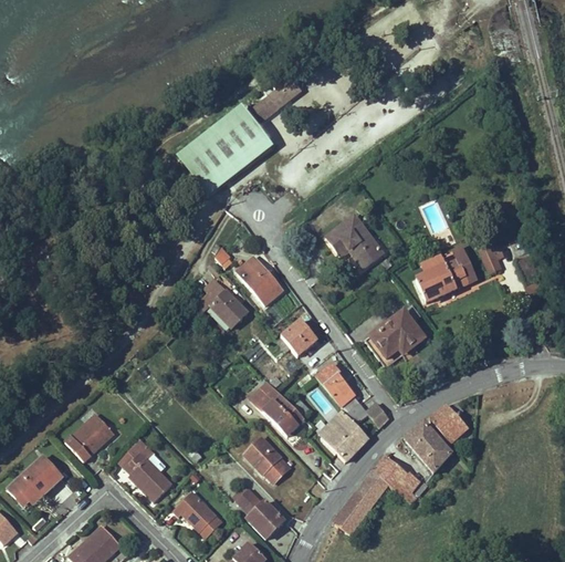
[(293,77),(252,108),(262,121),(302,91),(293,77)]
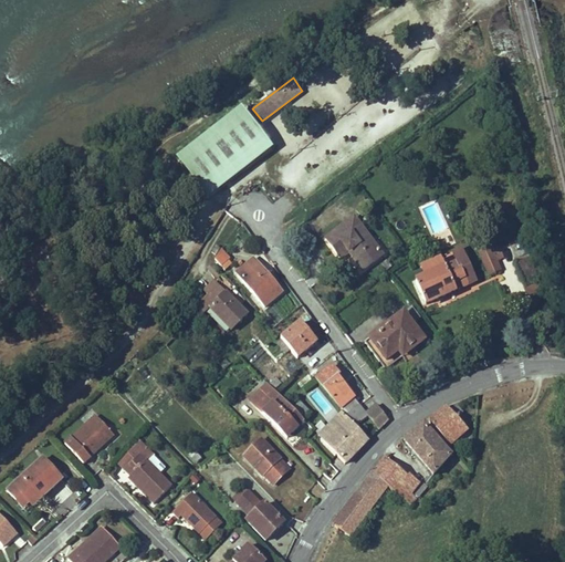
[(207,198),(273,147),(241,106),(175,157),(207,198)]
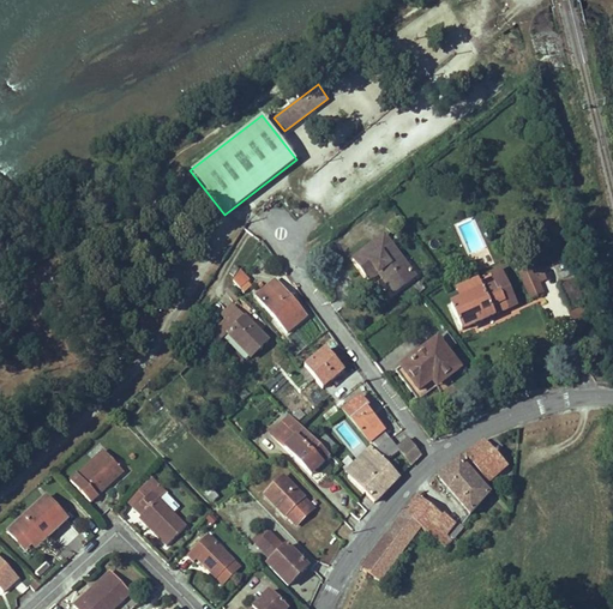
[(403,221),(397,212),(386,221),(392,228),(403,221)]
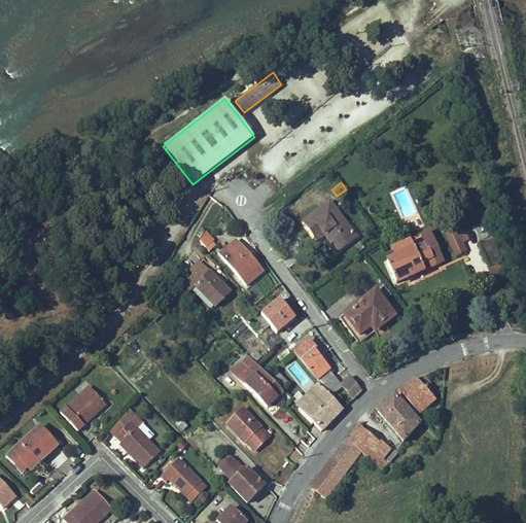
[(331,200),(306,219),(318,238),(326,232),(339,249),(357,235),(331,200)]
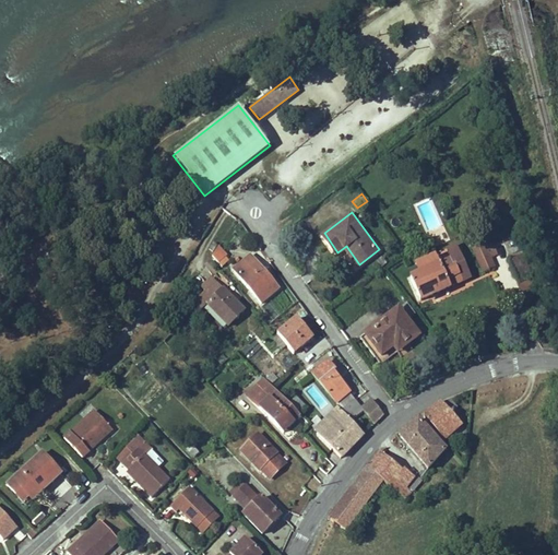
[(473,247),(484,270),(497,264),(493,255),(499,250),(494,238),(473,247)]
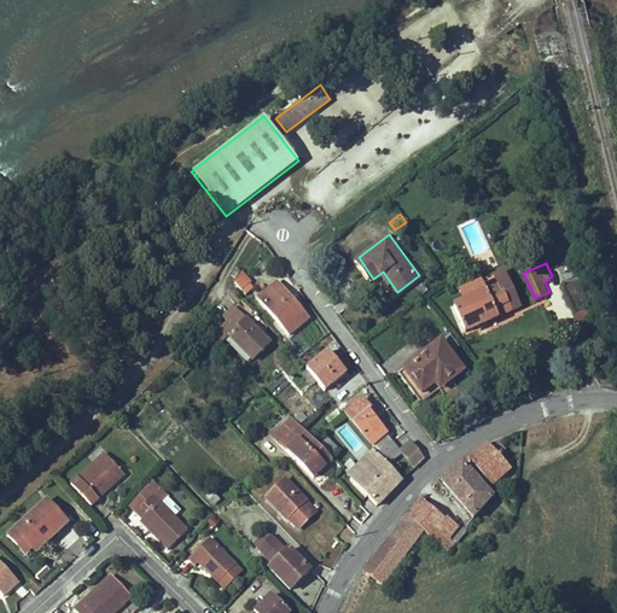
[(493,272),(498,284),(485,290),(482,280),(459,290),(464,299),(454,304),(466,332),(499,317),(498,314),(522,303),(505,266),(493,272)]
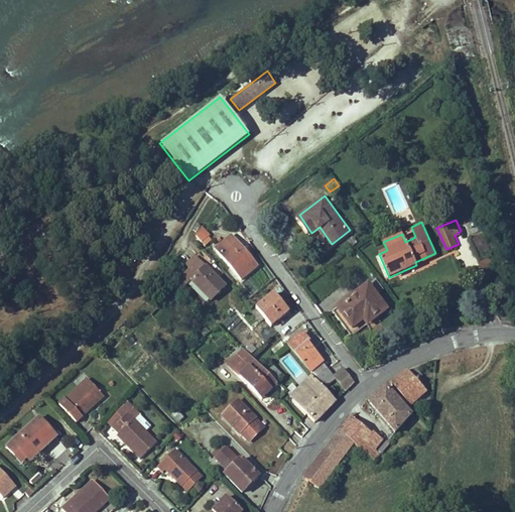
[(213,235),(204,224),(198,233),(205,241),(212,236),(213,235)]
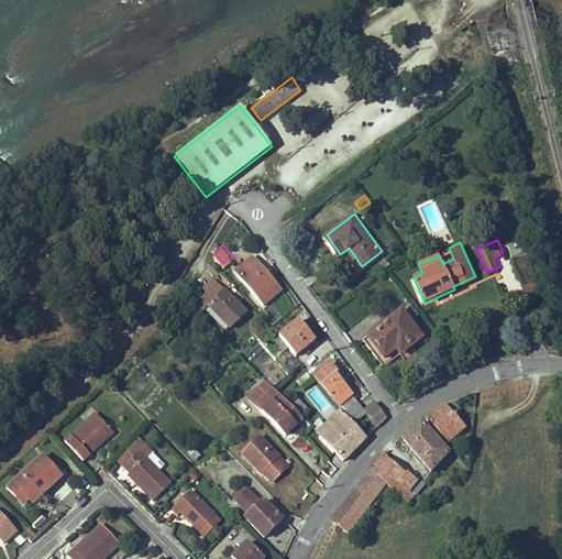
[(531,261),(528,252),(514,259),(518,267),(531,261)]
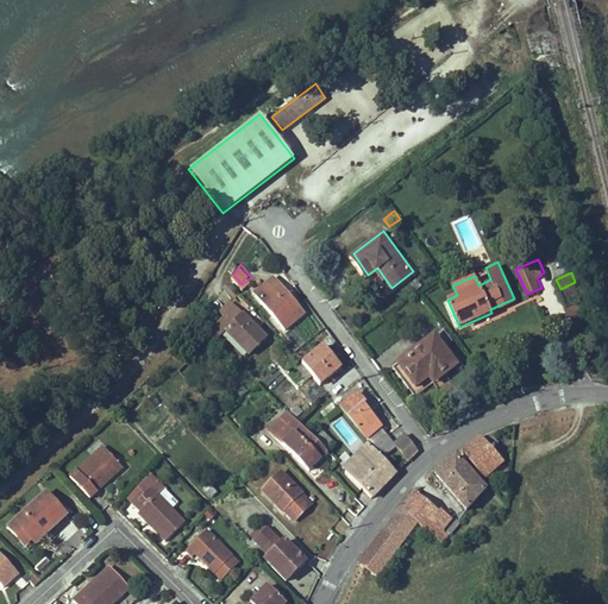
[(275,276),(257,290),(287,327),(305,312),(275,276)]
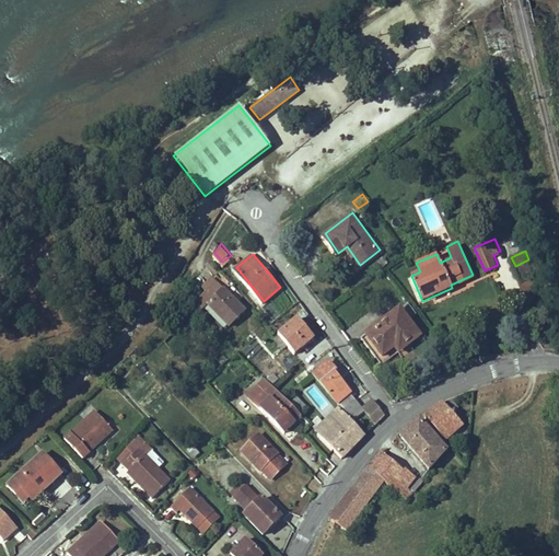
[(232,261),(230,256),(222,262),(225,266),(232,261)]
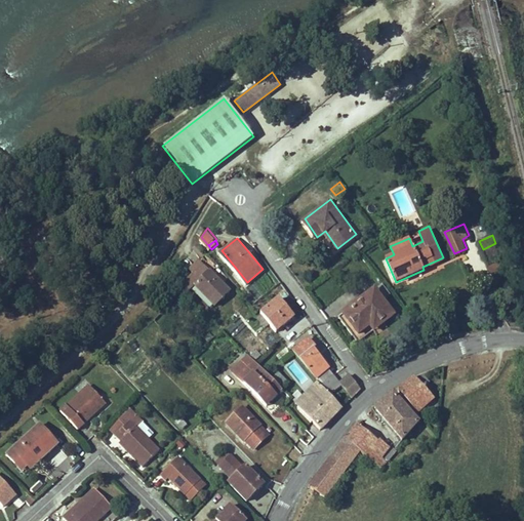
[(501,256),(495,243),(483,249),(488,262),(501,256)]
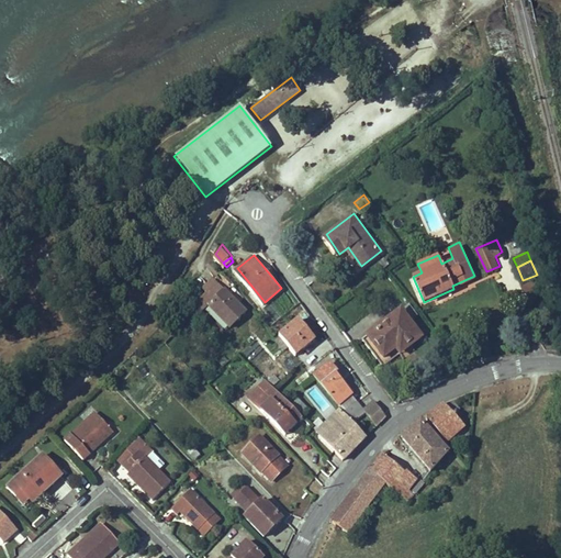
[(229,327),(248,308),(225,287),(214,277),(205,287),(210,290),(197,304),(203,311),(208,304),(229,327)]
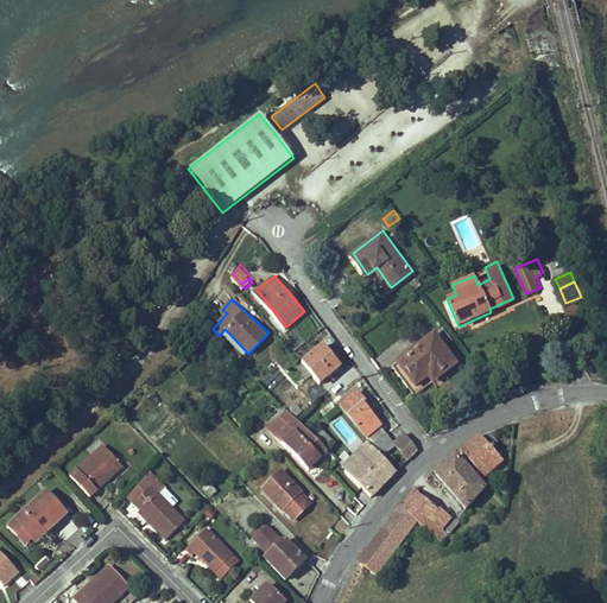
[(441,366),(446,372),(457,362),(435,332),(399,360),(417,383),(430,374),(441,366)]
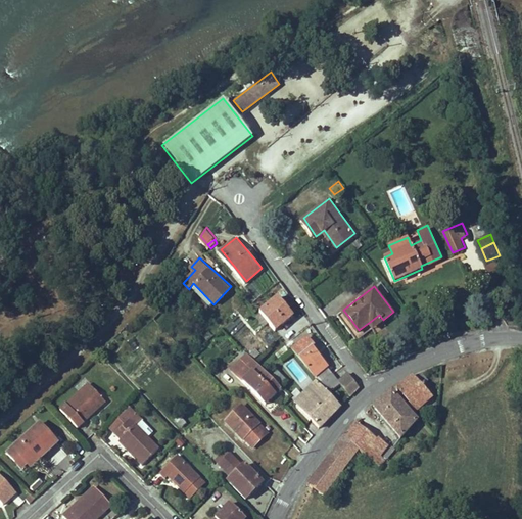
[(293,313),(278,295),(261,310),(263,311),(270,320),(276,328),(293,313)]
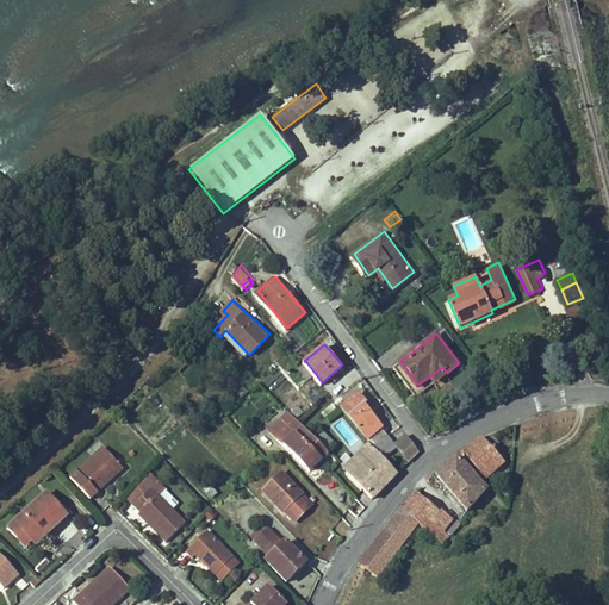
[(315,373),(306,362),(302,366),(310,376),(315,373)]
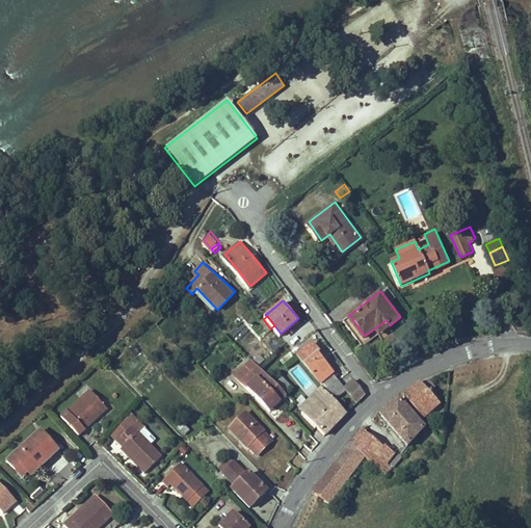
[(380,333),(390,325),(386,320),(376,327),(380,333)]
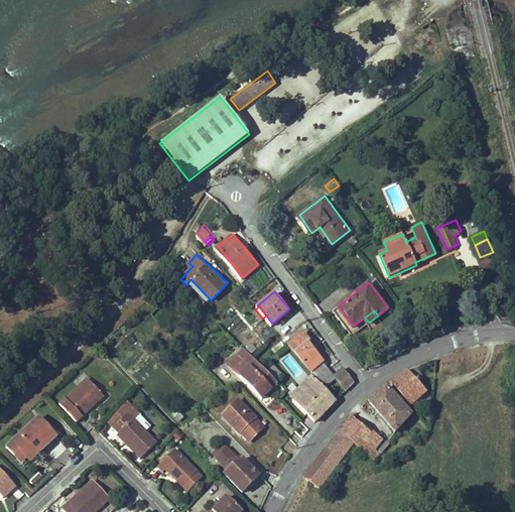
[(324,359),(308,341),(310,339),(303,331),(288,343),(310,370),(324,359)]
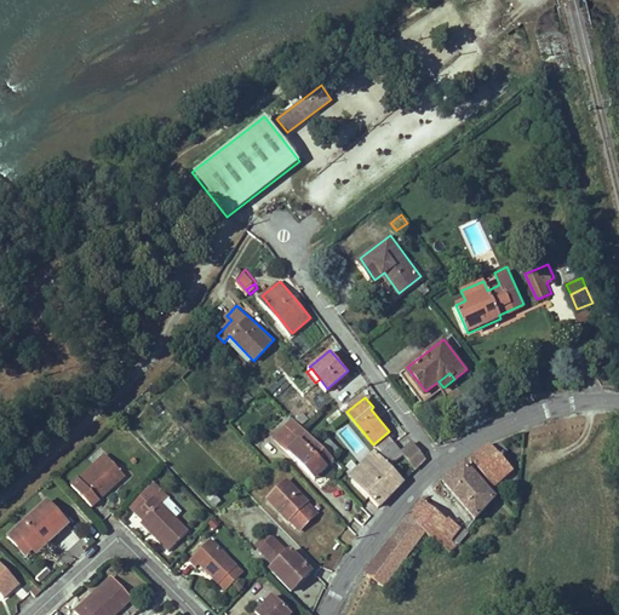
[(290,449),(309,430),(302,424),(293,415),(275,434),(290,449)]
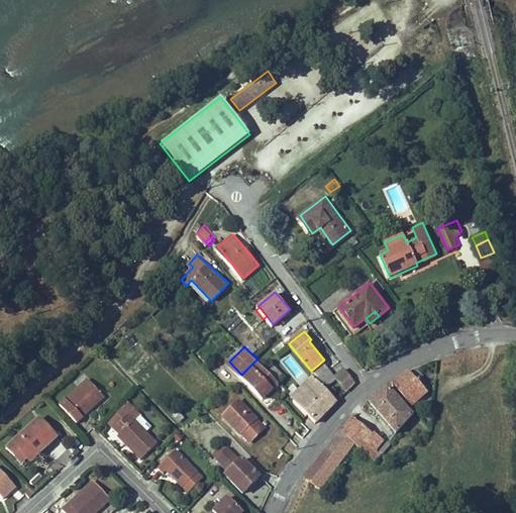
[(276,366),(266,354),(260,361),(270,371),(276,366)]
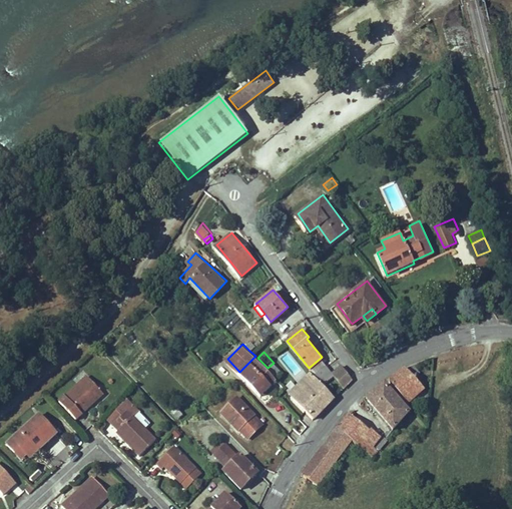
[(277,379),(268,368),(258,358),(256,356),(239,372),(262,394),(277,379)]
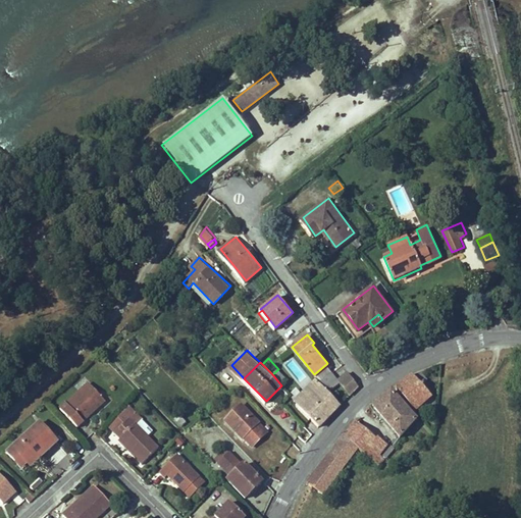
[(320,380),(332,370),(327,363),(314,374),(316,375),(320,380)]
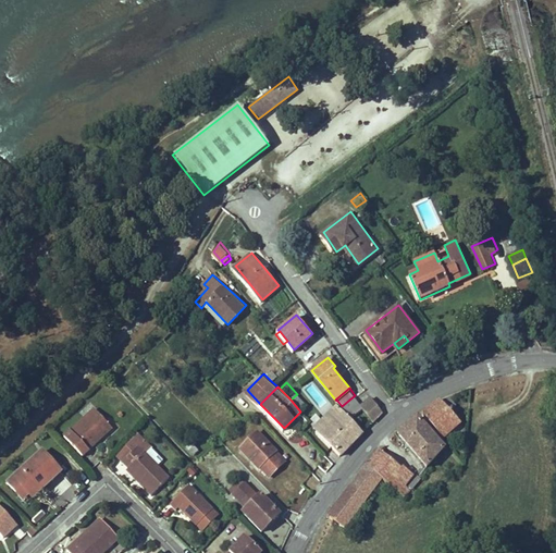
[(307,404),(297,394),(291,400),(300,412),(307,404)]
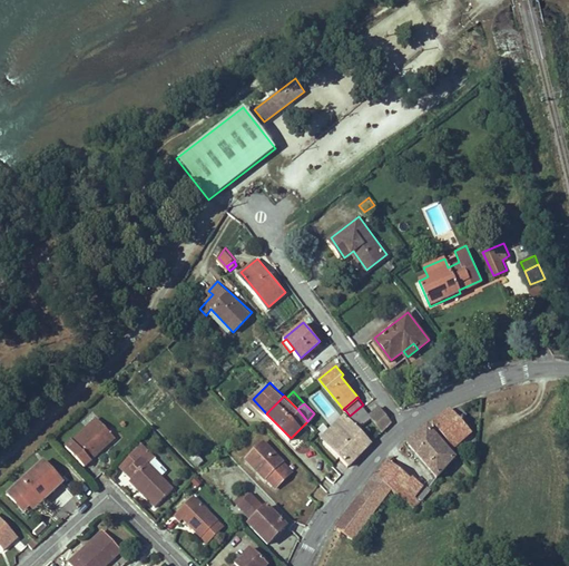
[(468,412),(462,405),(461,403),(451,409),(461,419),(468,412)]
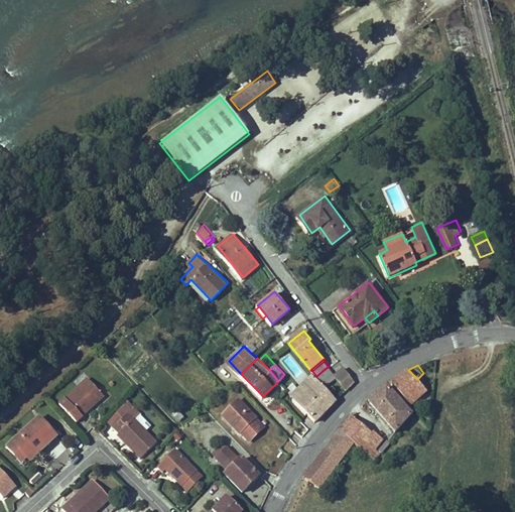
[(314,420),(336,398),(325,385),(337,376),(346,388),(355,380),(351,374),(345,366),(335,373),(329,366),(316,376),(312,371),(297,387),(294,382),(286,388),(290,394),(314,420)]
